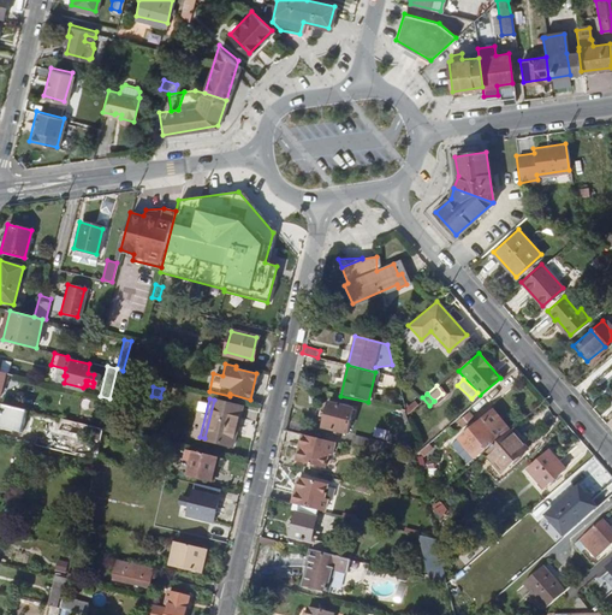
[(241,407),(214,400),(205,438),(231,444),(241,407)]
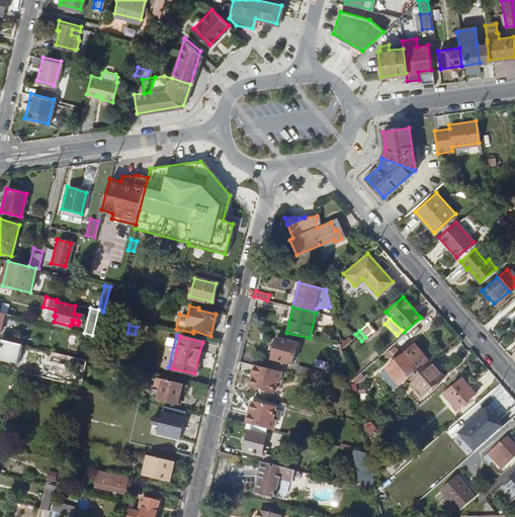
[(284,338),(278,337),(277,340),(274,339),(274,341),(271,341),(268,357),(270,357),(270,359),(291,364),(295,344),(284,341),(284,338)]
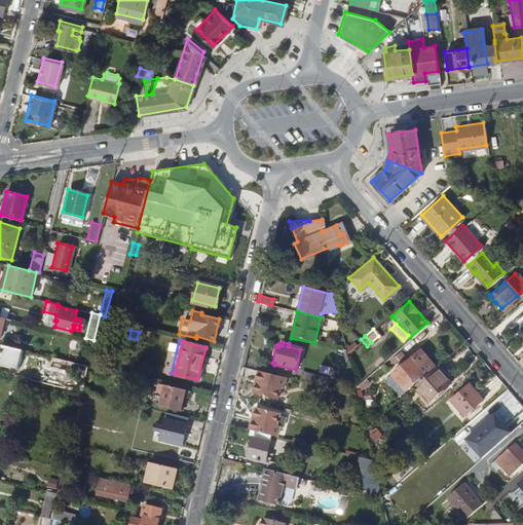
[(0,363),(16,367),(21,349),(1,344),(0,348),(0,363)]
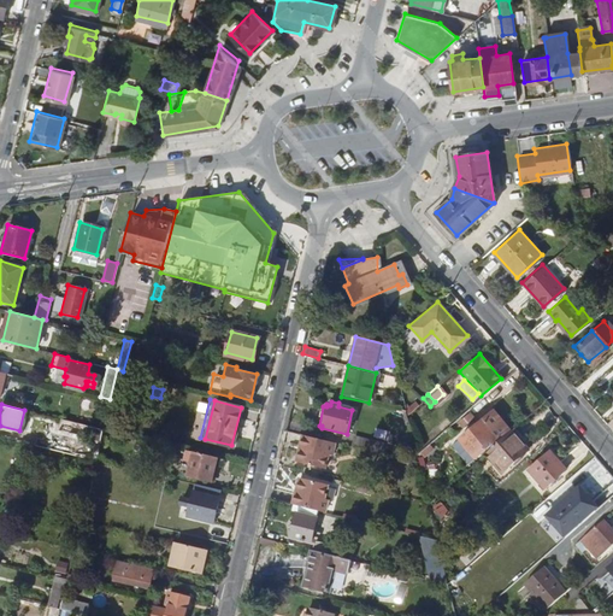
[(508,428),(494,410),(458,438),(473,457),(508,428)]
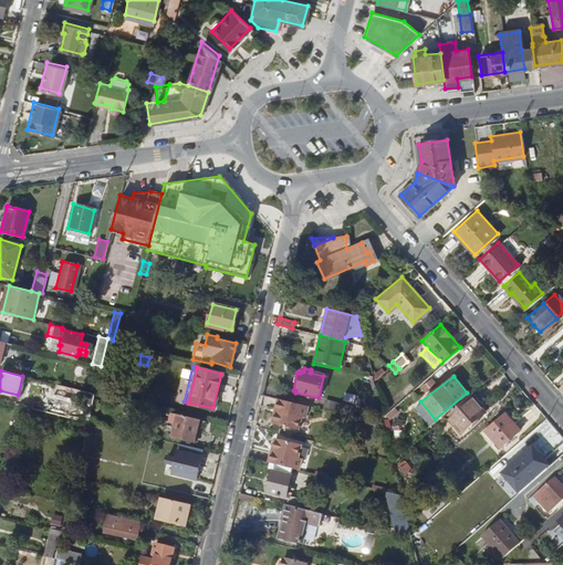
[(82,401),(85,390),(62,386),(60,396),(82,401)]
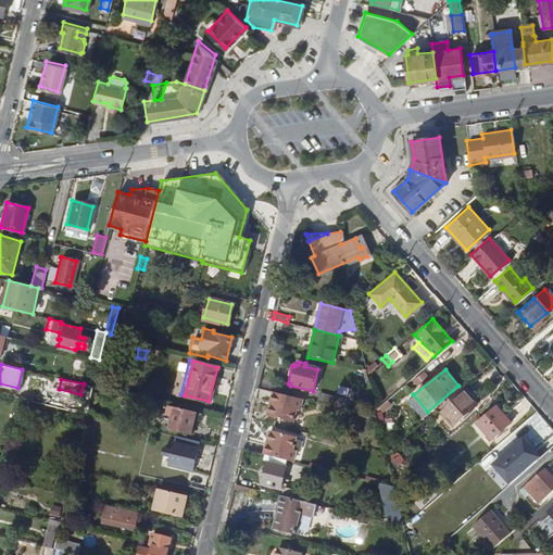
[(469,394),(462,385),(436,408),(444,418),(448,415),(454,423),(475,405),(467,396),(469,394)]
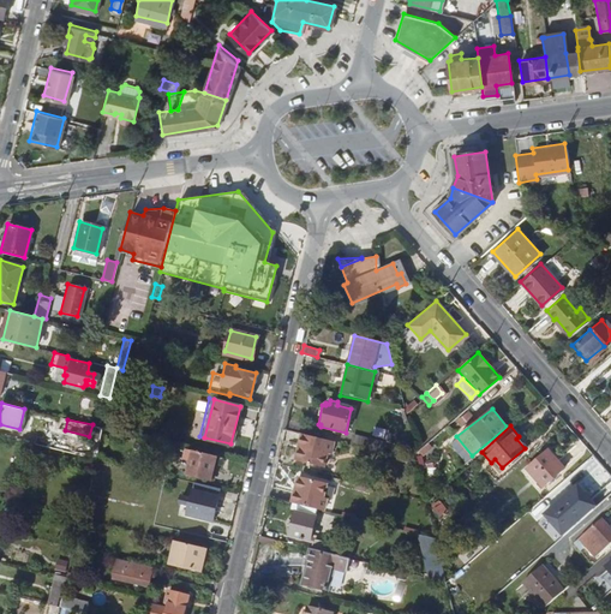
[(329,454),(331,442),(300,435),(295,462),(323,468),(325,454),(329,454)]
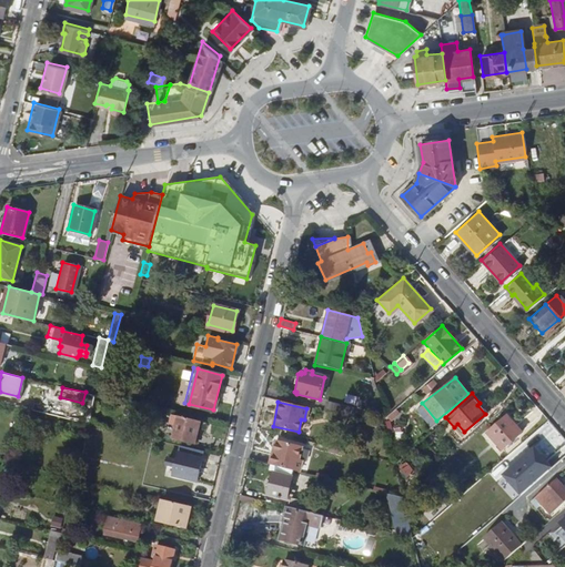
[(325,402),(323,412),(350,417),(352,407),(325,402)]
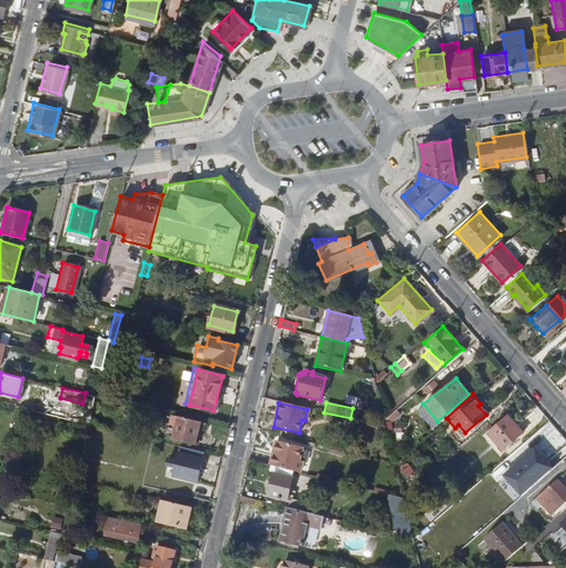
[(204,429),(206,422),(171,414),(168,428),(175,430),(174,437),(195,442),(198,427),(204,429)]
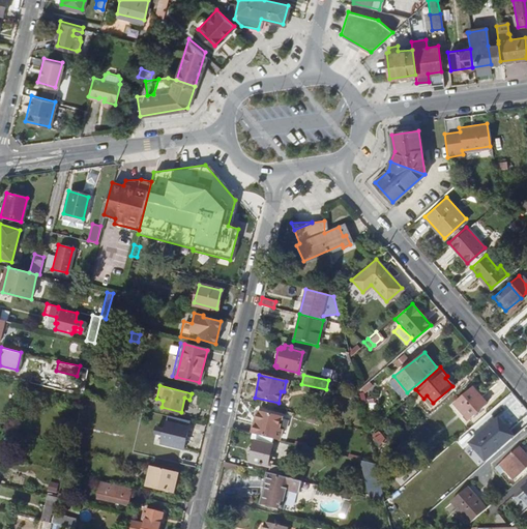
[(471,387),(451,403),(465,418),(485,402),(471,387)]
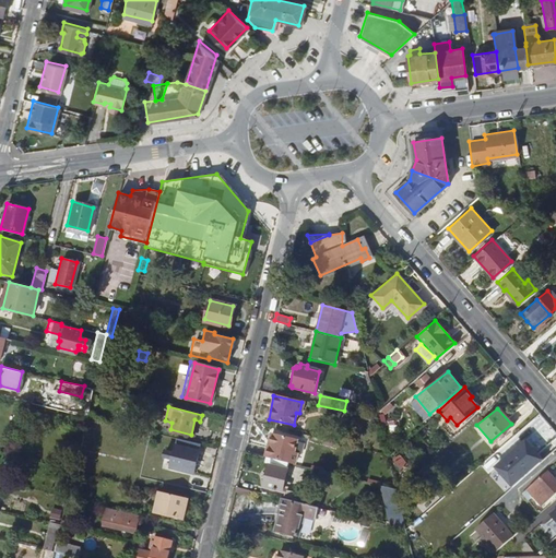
[(453,428),(457,425),(450,417),(447,420),(453,428)]
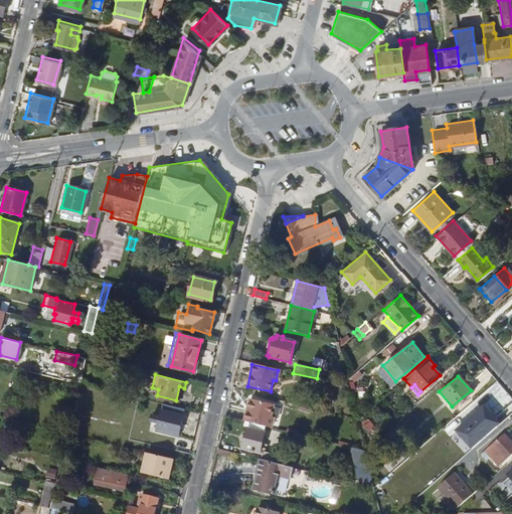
[(246,399),(241,422),(245,422),(262,426),(269,429),(271,416),(268,416),(271,405),(246,399)]
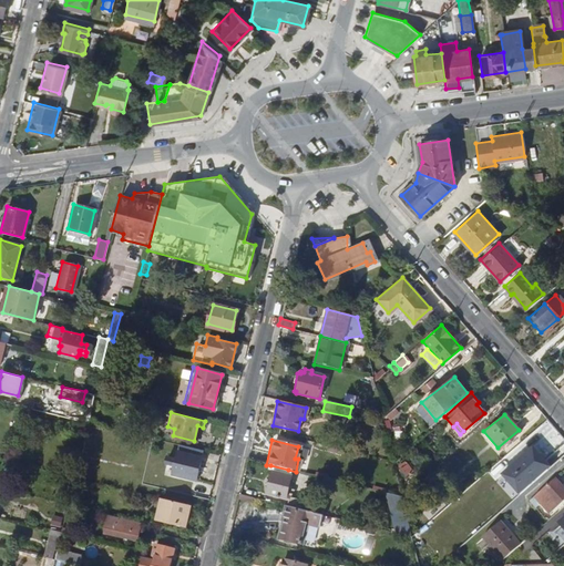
[(200,456),(202,450),(177,444),(175,451),(200,456)]
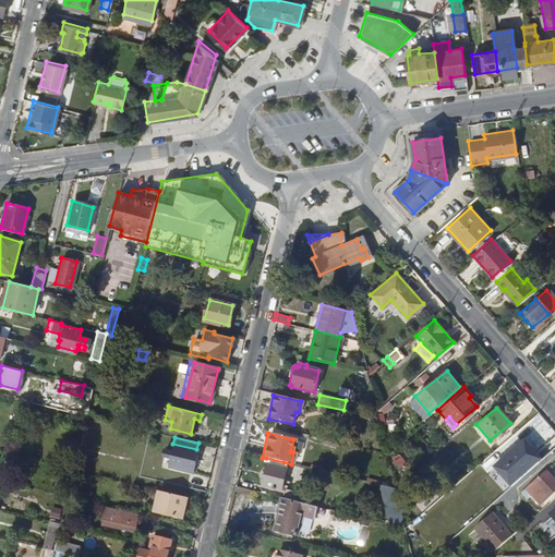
[(171,451),(169,459),(167,469),(191,474),(196,449),(172,444),(171,451)]
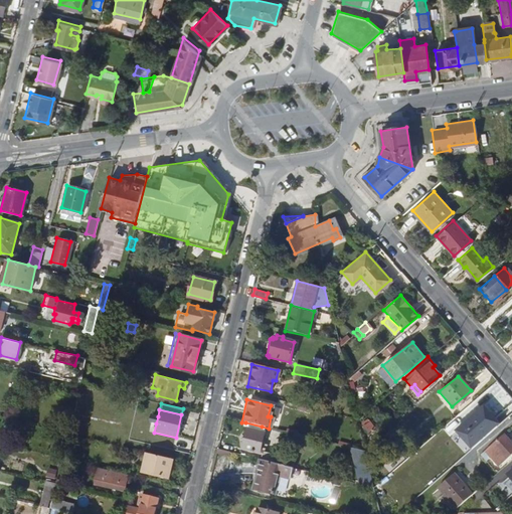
[(148,421),(156,423),(158,416),(150,414),(148,421)]
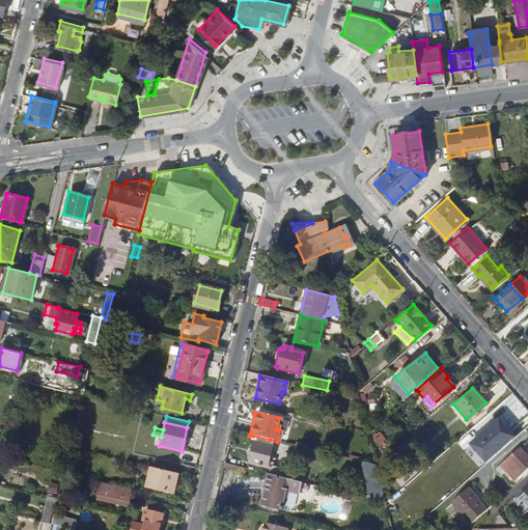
[(484,431),(480,427),(474,433),(477,437),(472,441),(483,453),(496,443),(484,430),(484,431)]
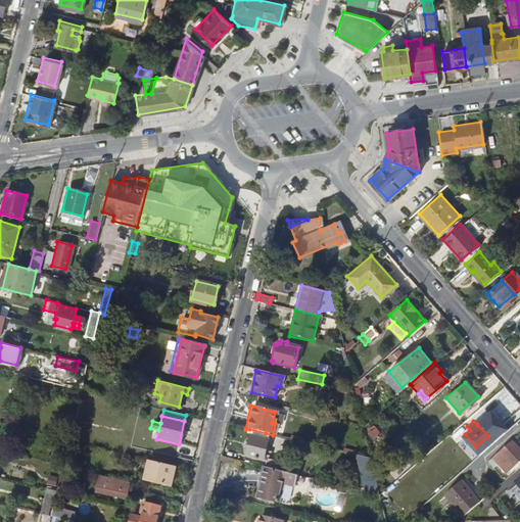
[(369,431),(373,437),(379,432),(375,426),(369,431)]
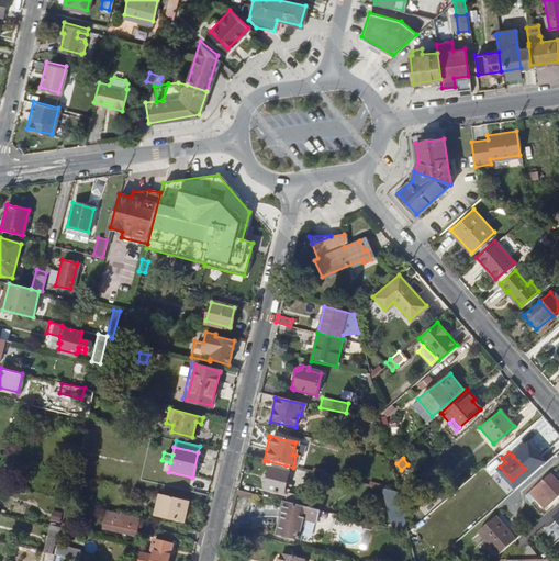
[(284,471),(286,466),(268,461),(267,467),(284,471)]
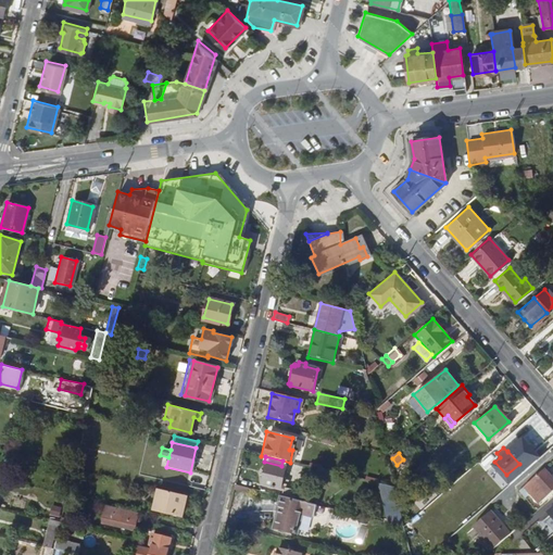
[(276,487),(281,466),(264,462),(259,486),(276,490),(276,487)]
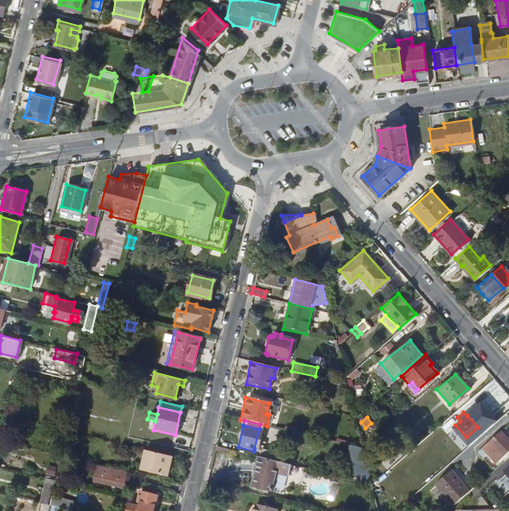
[(484,444),(497,458),(508,448),(508,441),(499,430),(484,444)]
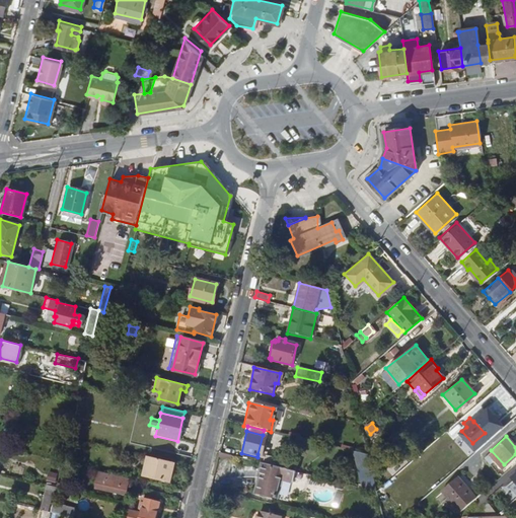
[(362,470),(370,472),(369,469),(365,453),(358,451),(362,470)]
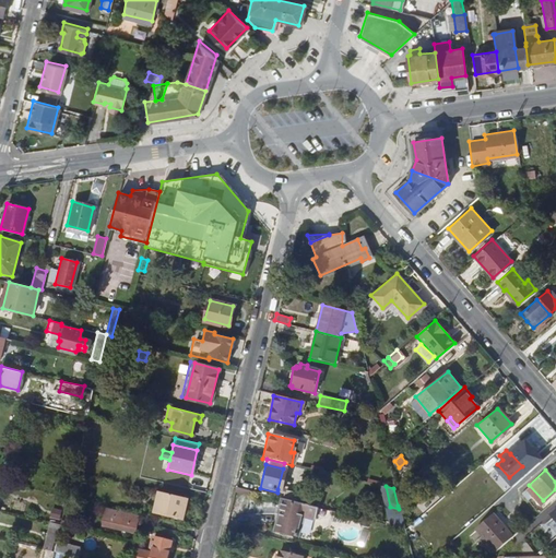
[(282,493),(280,499),(294,502),(295,493),(282,490),(282,493)]
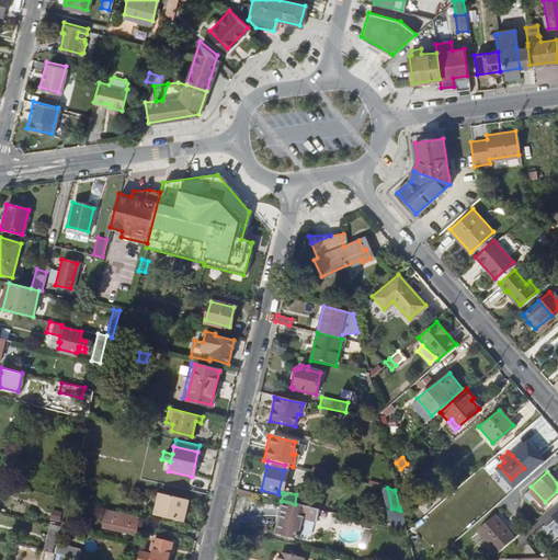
[(182,520),(186,500),(158,493),(155,513),(182,520)]
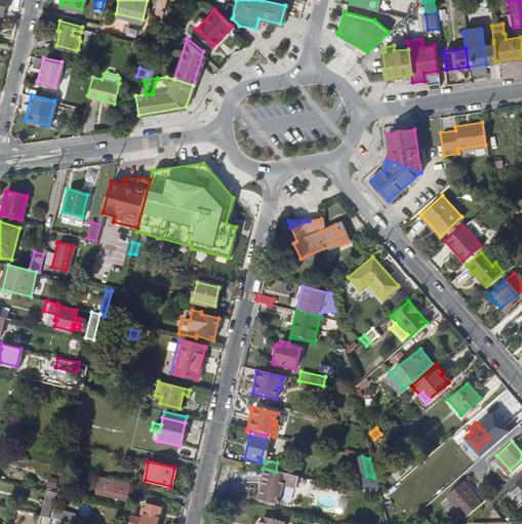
[(294,488),(296,476),(276,472),(263,469),(255,500),(279,506),(283,485),(294,488)]
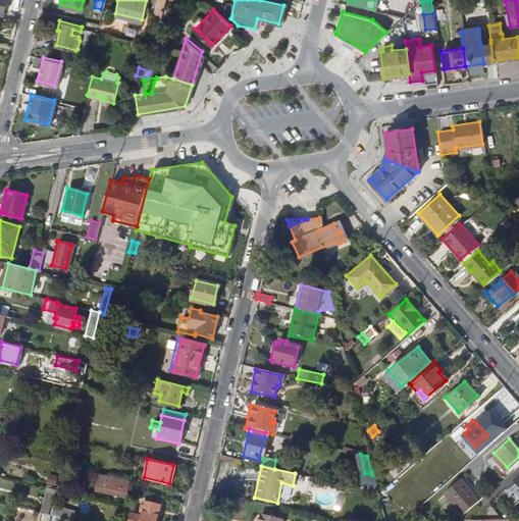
[(125,499),(130,480),(100,473),(96,491),(125,499)]
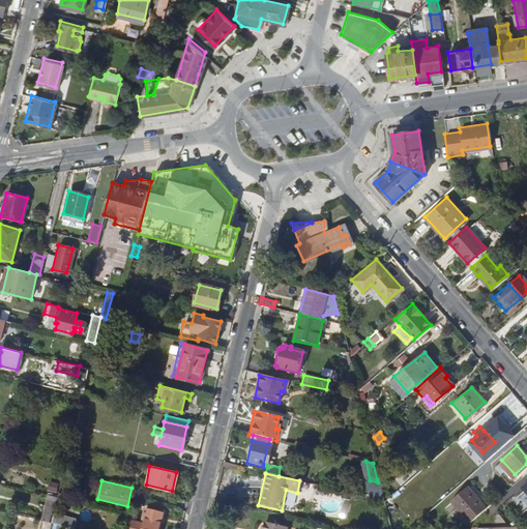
[(449,499),(468,521),(486,505),(476,495),(475,496),(465,485),(449,499)]
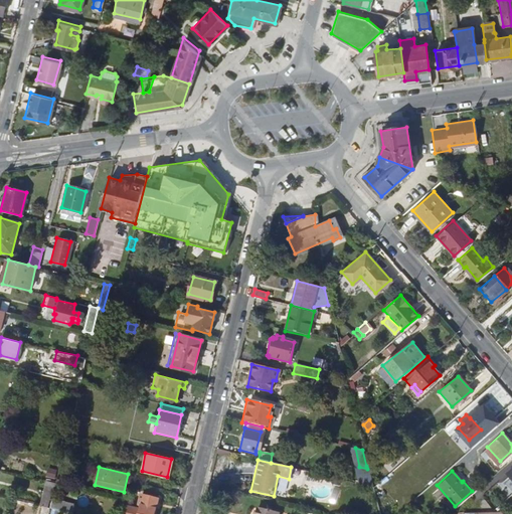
[(357,473),(355,483),(361,484),(363,474),(357,473)]
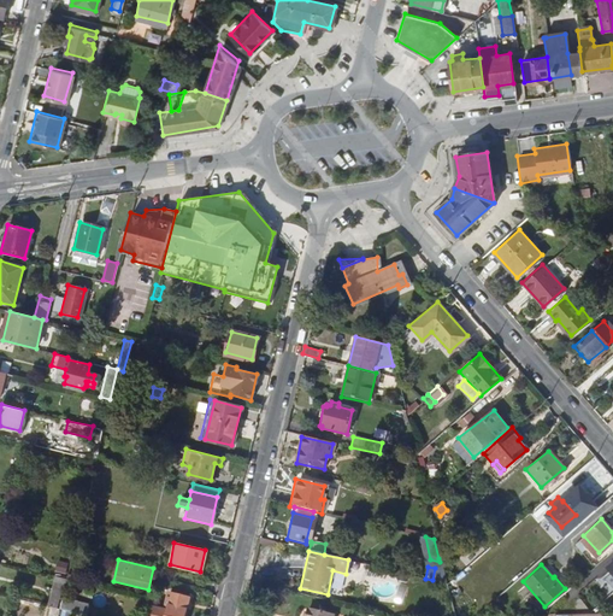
[(54,582),(49,603),(58,604),(63,585),(54,582)]
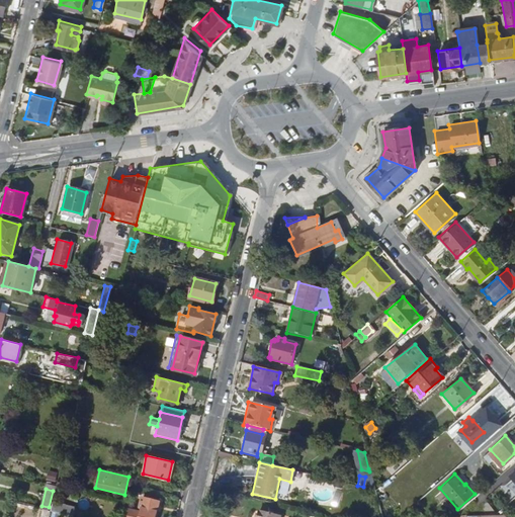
[(154,516),(158,502),(141,497),(137,513),(127,511),(125,516),(154,516)]
